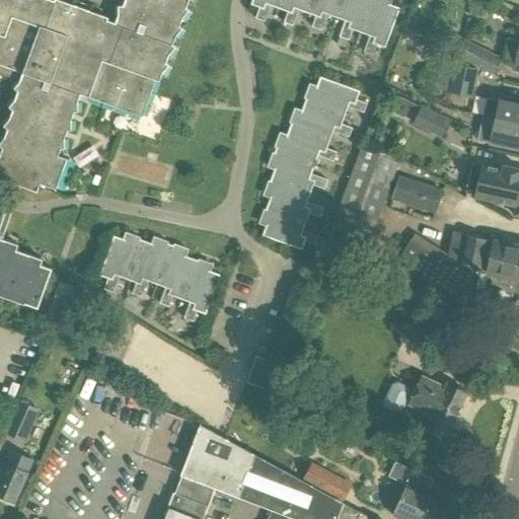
[(0,0),(0,65),(22,74),(20,81),(14,88),(17,92),(14,100),(9,107),(13,110),(9,119),(3,126),(7,130),(5,138),(0,143),(0,146),(3,148),(0,155),(0,168),(3,170),(0,177),(0,178),(16,184),(38,193),(41,183),(48,187),(48,186),(52,186),(52,175),(55,167),(58,167),(59,157),(61,149),(65,149),(65,139),(68,131),(71,131),(72,121),(74,113),(78,113),(78,102),(81,94),(143,117),(156,80),(159,82),(162,73),(169,65),(166,63),(169,55),(175,47),(173,45),(176,36),(182,28),(180,26),(183,17),(190,10),(187,8),(189,0),(125,0),(124,5),(119,6),(119,15),(116,23),(107,20),(108,17),(60,0),(55,0),(55,1),(52,0),(0,0)]
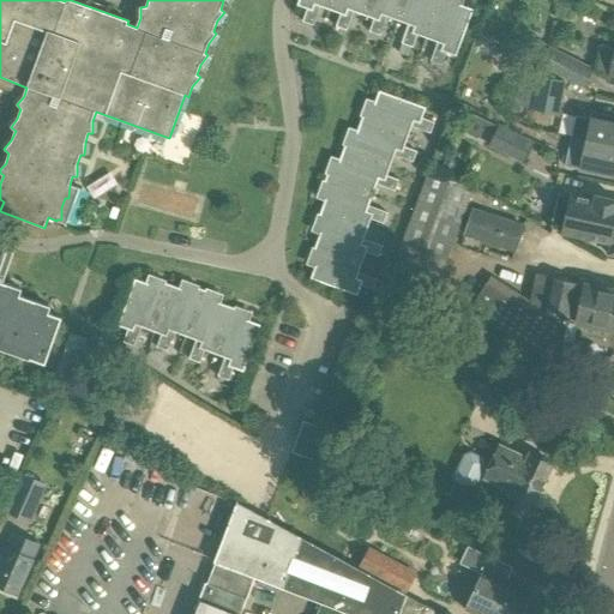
[(306,0),(399,13),(396,32),(427,36),(426,44),(450,48),(457,0),(306,0)]
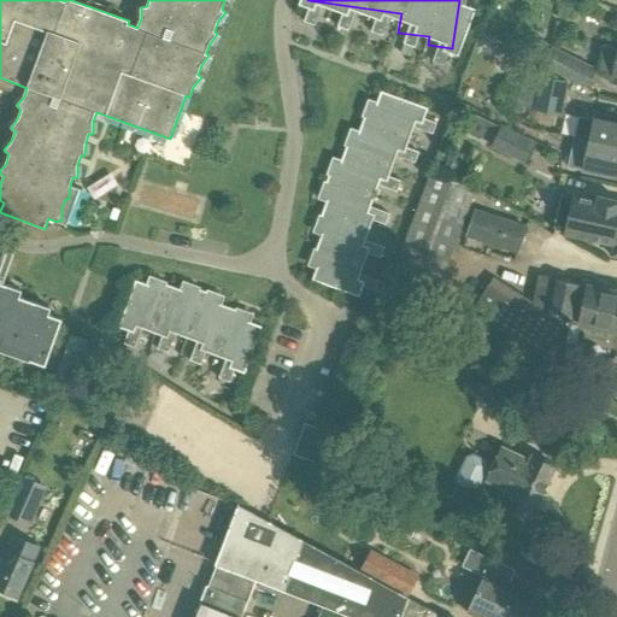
[(289,285),(285,282),(301,254),(334,265),(394,99),(385,97),(387,88),(394,90),(406,57),(274,9),(238,109),(328,141),(295,230),(229,189),(227,193),(129,133),(86,201),(270,316),(289,285)]
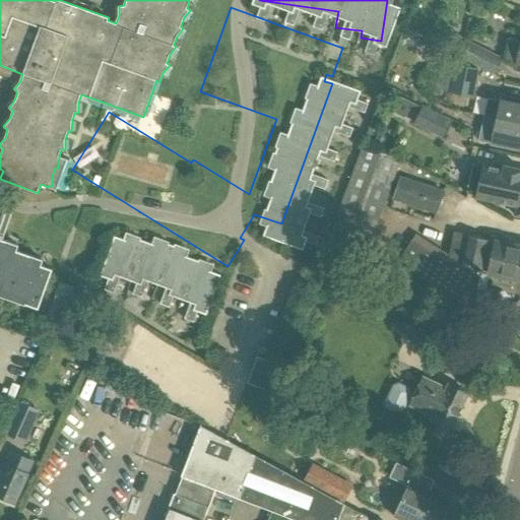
[(458,57),(495,75),(502,60),(465,42),(458,57)]
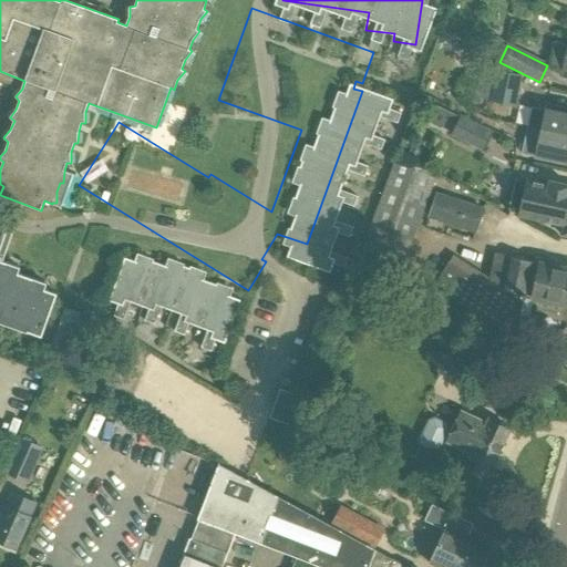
[(494,80),(493,85),(518,90),(521,75),(496,70),(494,80)]
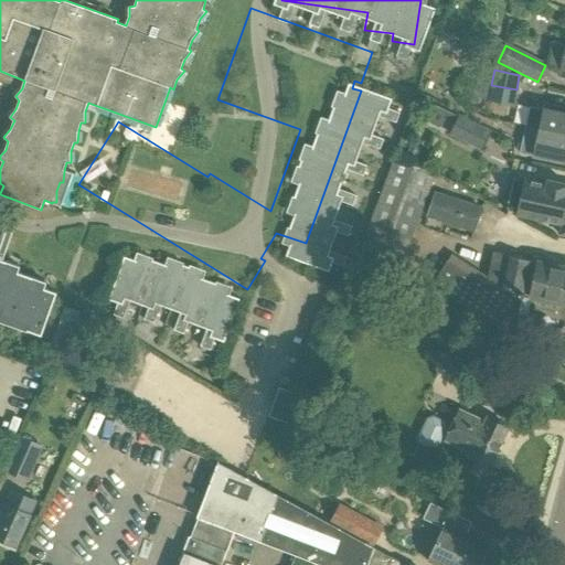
[(469,94),(469,95),(488,99),(491,85),(492,80),(473,76),(469,94)]
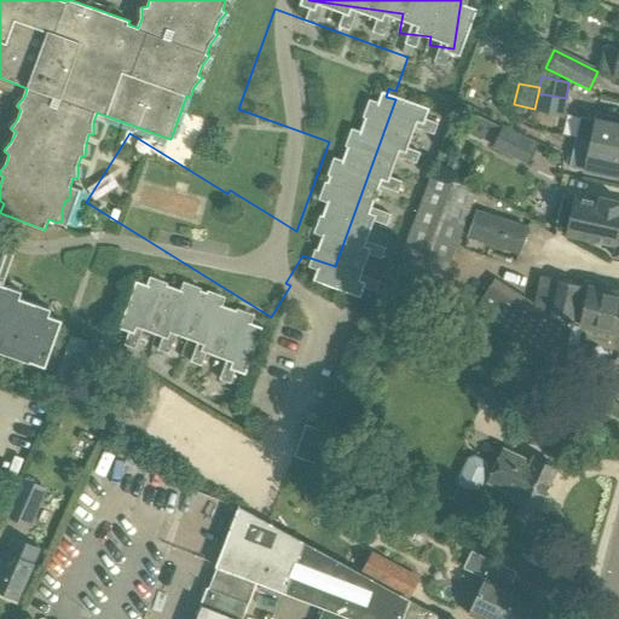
[(538,93),(534,109),(562,115),(566,98),(538,93)]
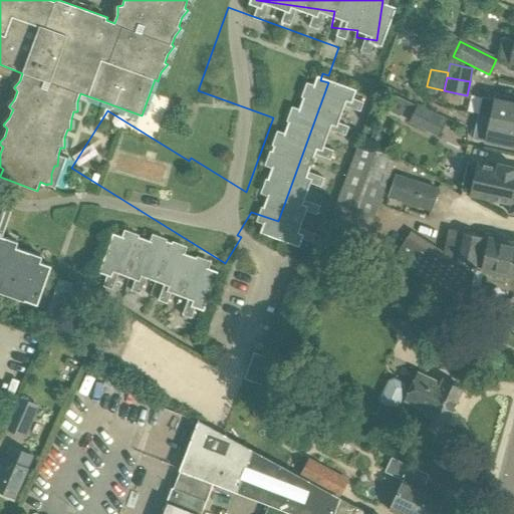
[(482,96),(478,112),(513,120),(513,99),(494,95),(493,99),(482,96)]
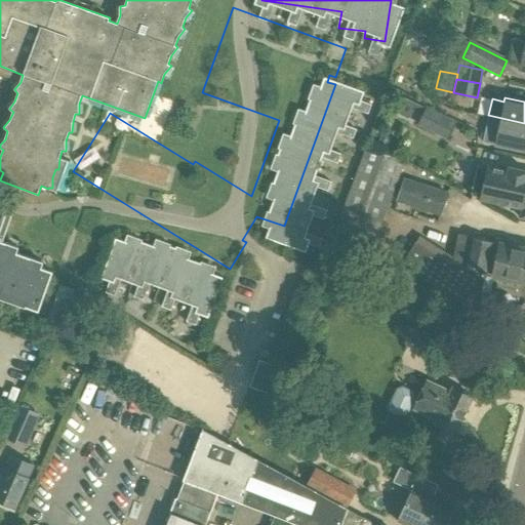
[(454,121),(426,107),(417,123),(446,136),(454,121)]
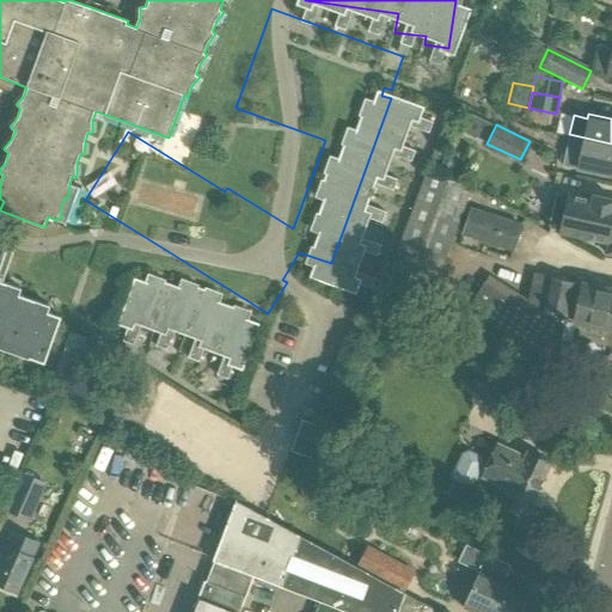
[(611,144),(569,134),(567,145),(563,165),(611,175),(611,144)]
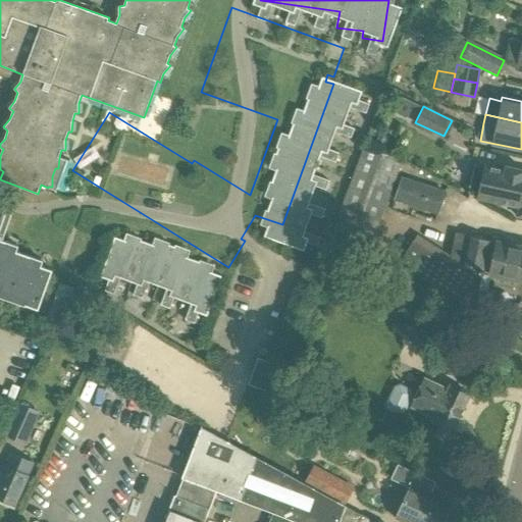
[(334,223),(370,246),(402,163),(362,148),(334,223)]
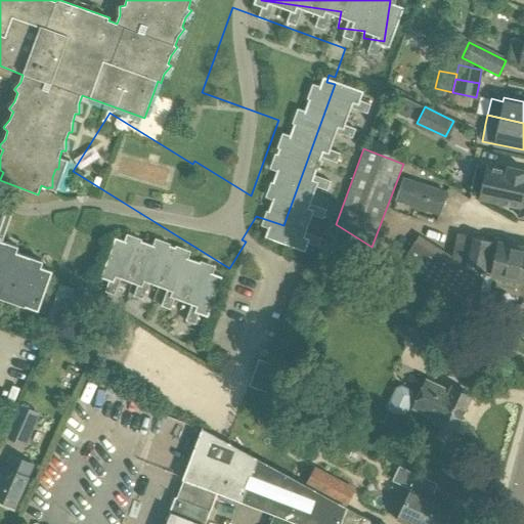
[(470,195),(480,198),(480,200),(521,209),(519,219),(520,220),(521,218),(523,218),(523,171),(508,168),(507,171),(487,167),(486,169),(476,167),(470,195)]
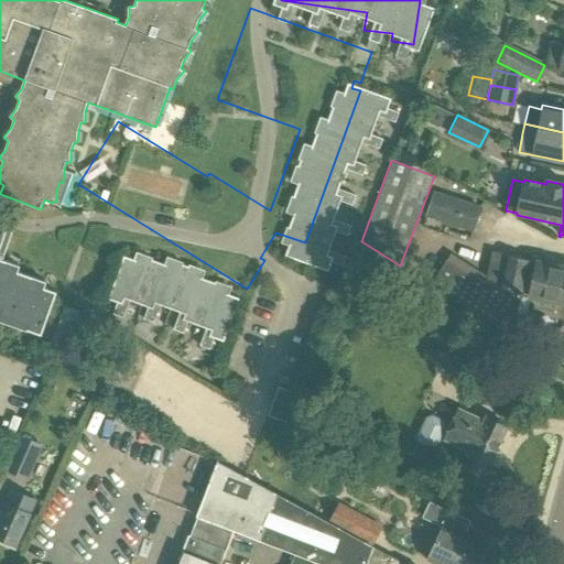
[(427,215),(474,230),(480,209),(435,194),(427,215)]
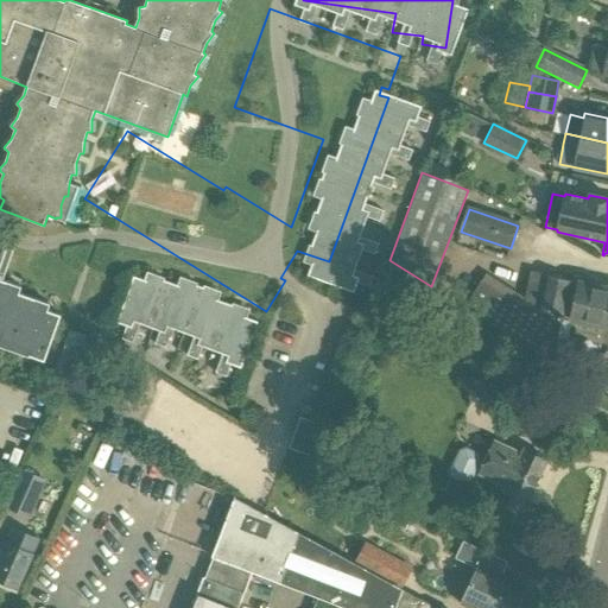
[(8,247),(0,267),(0,278),(2,280),(14,249),(25,219),(19,216),(8,247)]
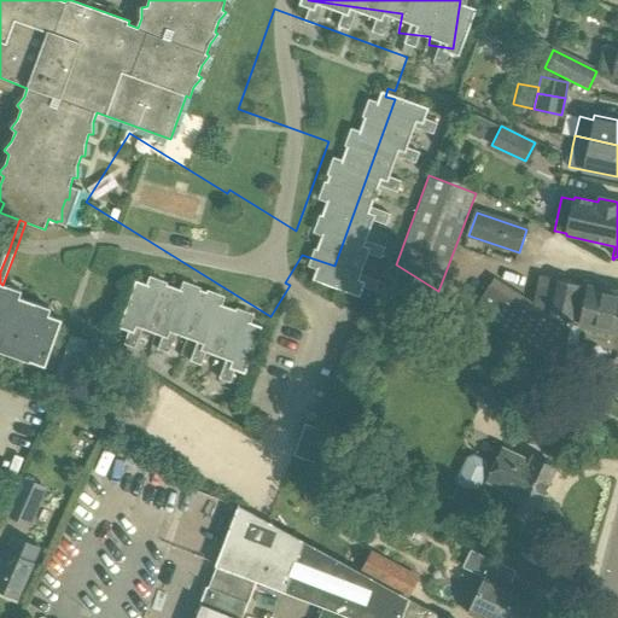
[(128,269),(117,315),(193,333),(191,344),(217,350),(213,373),(234,379),(251,307),(215,298),(219,286),(175,275),(174,280),(128,269)]
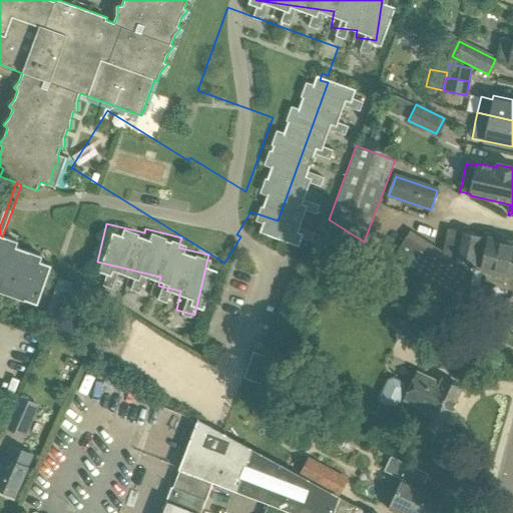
[(393,260),(467,308),(474,275),(504,281),(505,276),(512,277),(512,243),(448,230),(442,260),(440,259),(407,237),(393,260)]
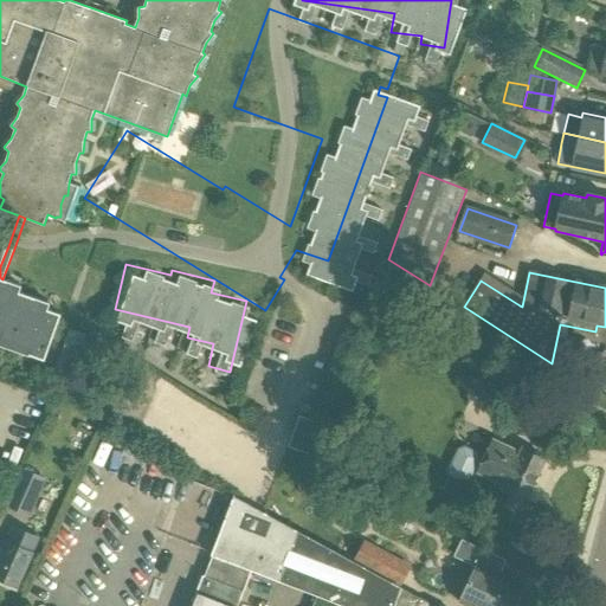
[(2,279),(0,277),(0,345),(28,355),(30,354),(45,359),(62,314),(49,309),(51,303),(19,292),(21,285),(2,279)]
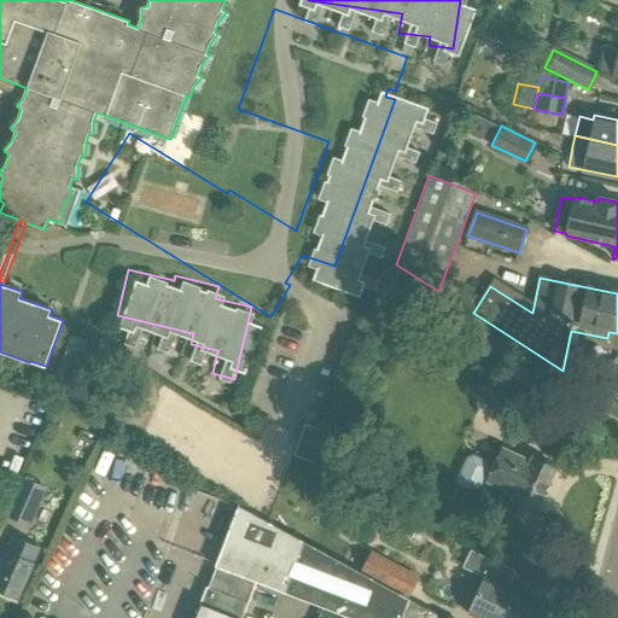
[(54,380),(74,386),(91,340),(70,333),(54,380)]
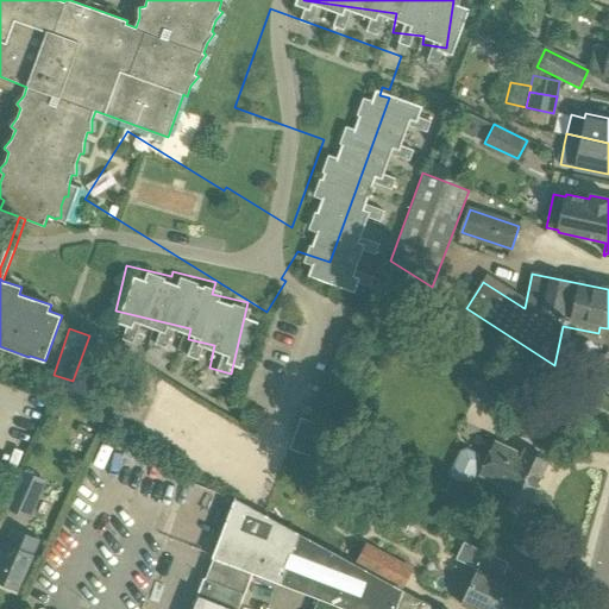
[(289,449),(316,458),(327,427),(301,418),(289,449)]
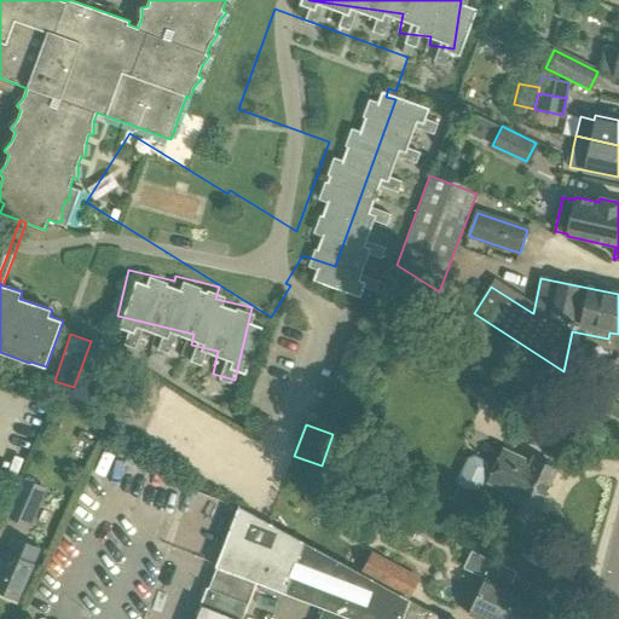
[(493,470),(487,484),(516,497),(514,502),(537,513),(557,469),(534,458),(532,463),(503,450),(493,470)]
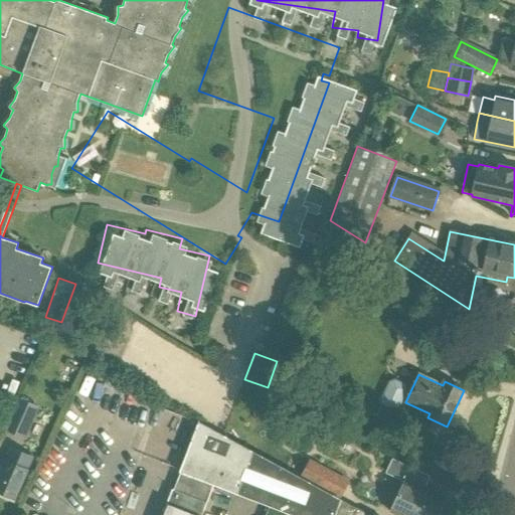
[(389,382),(381,399),(383,404),(394,409),(399,407),(401,401),(405,402),(410,391),(407,390),(405,385),(394,380),(389,382)]
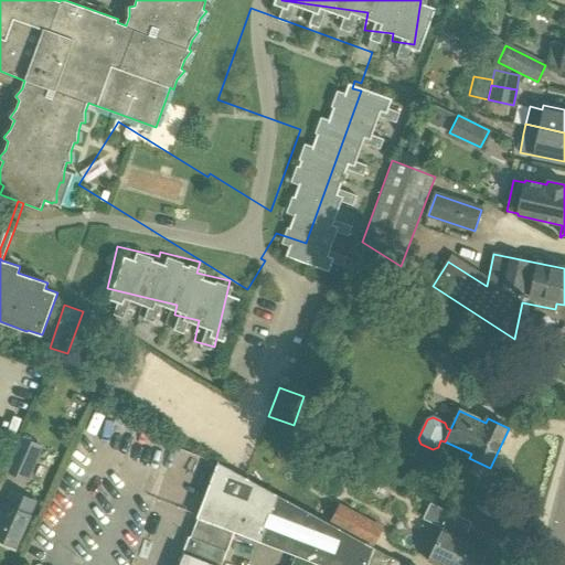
[(20,436),(4,471),(28,481),(43,446),(20,436)]
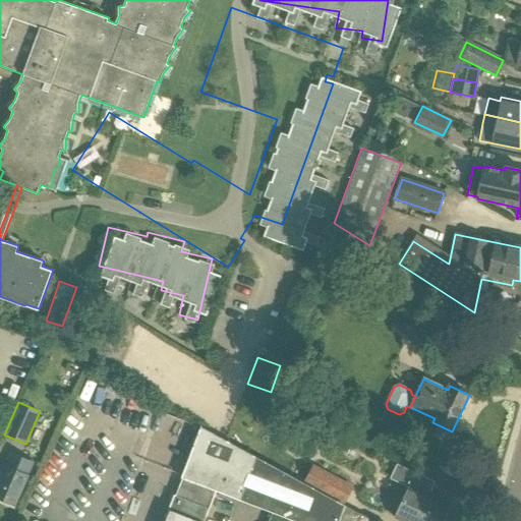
[(369,520),(370,520),(243,451),(201,428),(183,477),(216,489),(272,511),(268,520),(369,520)]
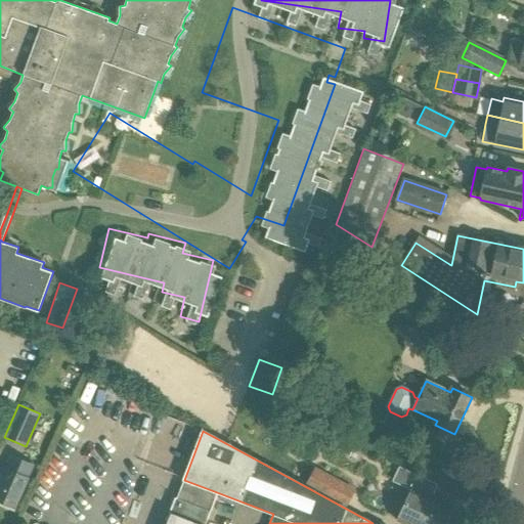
[(0,480),(0,499),(16,507),(30,478),(29,477),(34,465),(12,456),(7,468),(6,468),(0,480)]
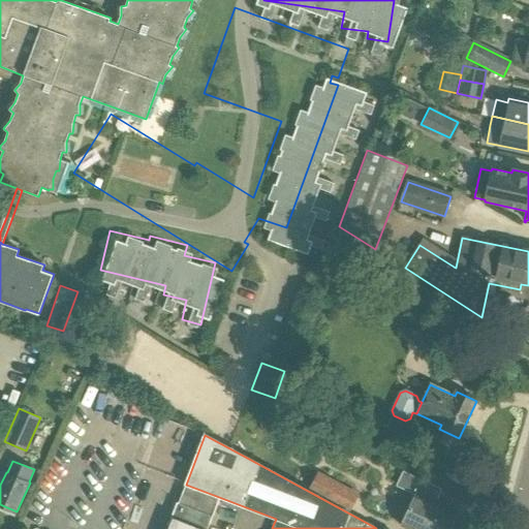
[(351,510),(360,495),(318,472),(309,488),(351,510)]
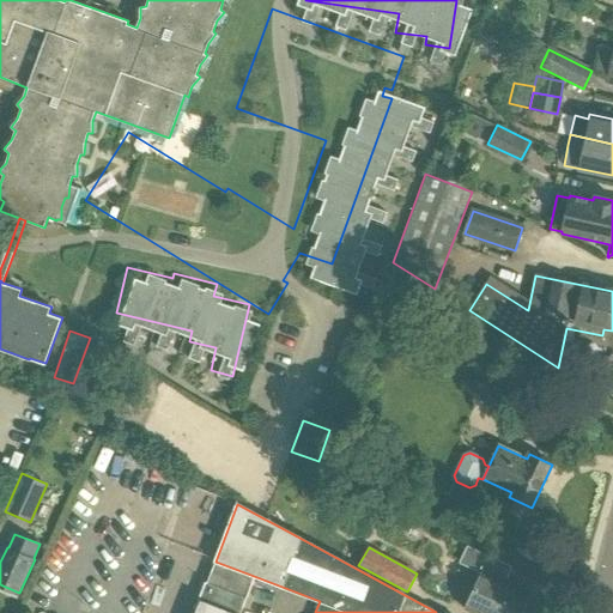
[(204,593),(242,607),(254,576),(216,562),(204,593)]
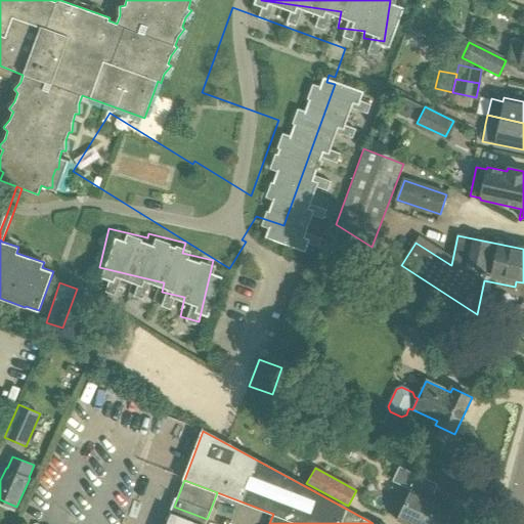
[(397,520),(405,523),(443,523),(452,507),(412,487),(397,520)]
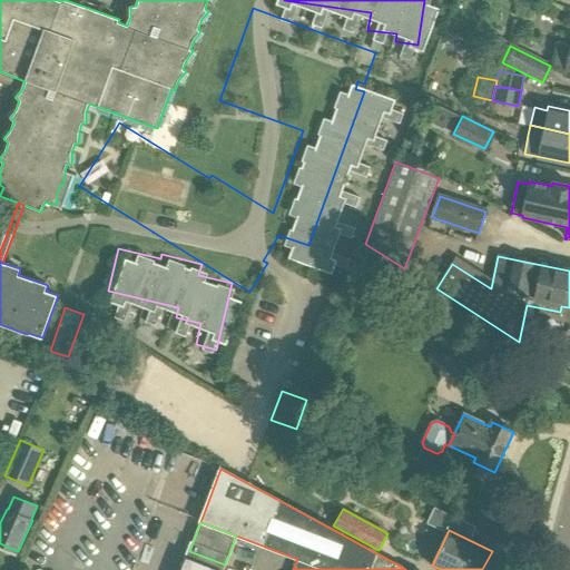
[(223,569),(225,564),(189,551),(187,551),(182,563),(200,569),(223,569)]
